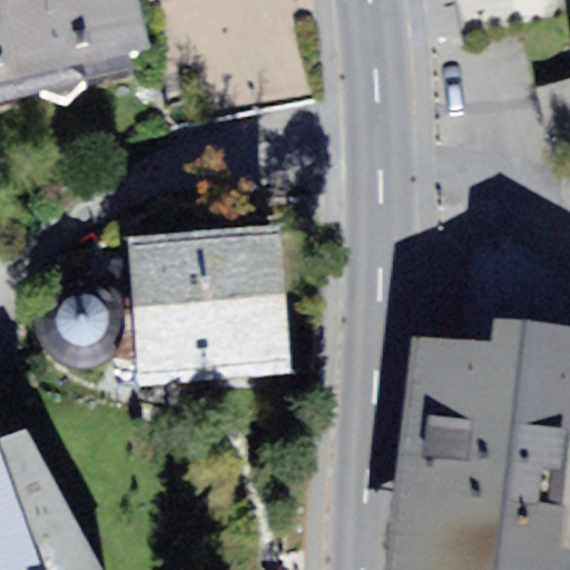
[(0,0),(0,101),(134,71),(127,53),(149,49),(136,0),(0,0)]
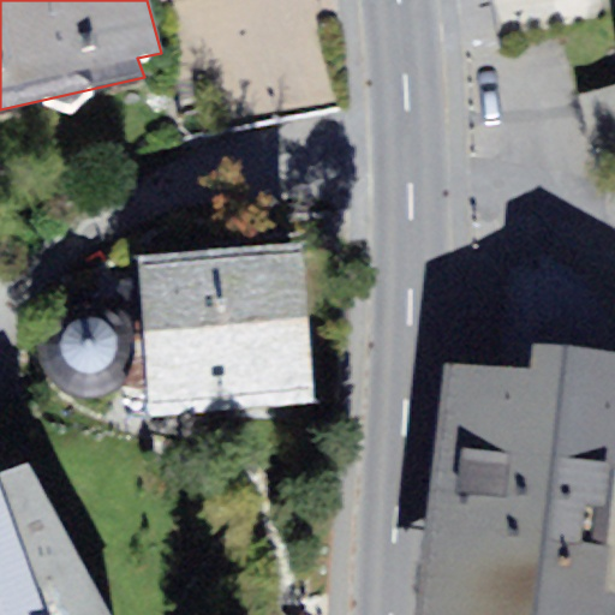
[(304,243),(137,255),(142,320),(143,338),(310,326),(304,243)]
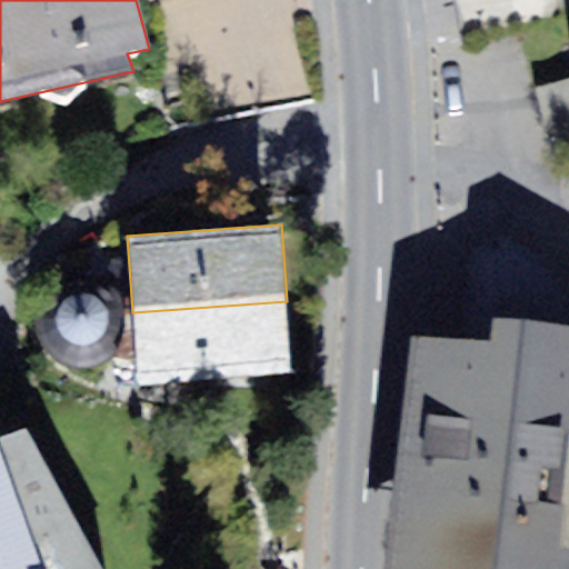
[(568,568),(568,325),(567,325),(566,302),(561,282),(556,268),(546,256),(523,240),(500,238),(483,245),(468,263),(459,338),(416,338),(388,568),(568,568)]
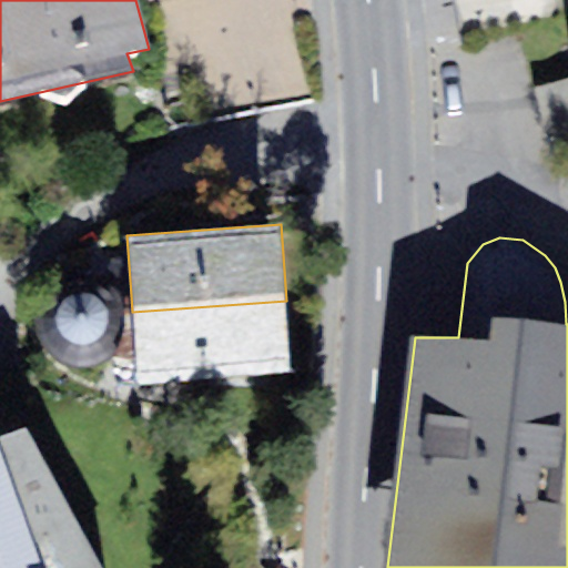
[(83,274),(69,275),(56,282),(46,292),(39,305),(38,318),(40,333),(48,345),(58,354),(71,359),(85,361),(100,357),(111,350),(114,345),(120,337),(124,324),(124,310),(121,300),(119,295),(110,284),(98,277),(83,274)]
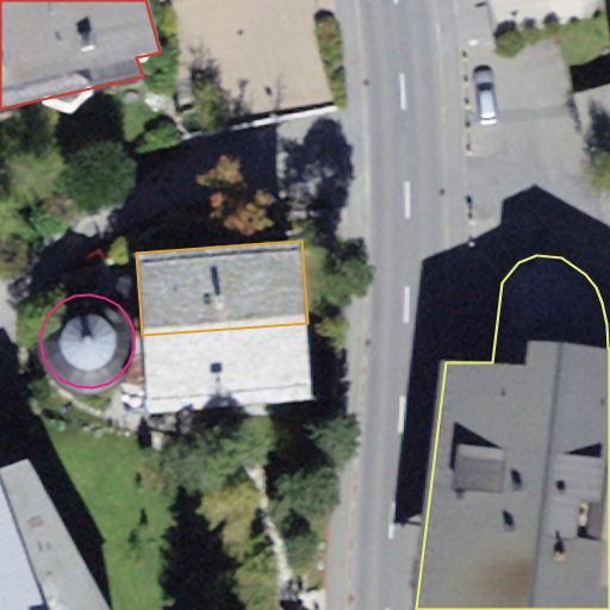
[(141,317),(130,322),(134,332),(134,348),(129,362),(123,371),(119,375),(118,386),(147,386),(142,335),(141,317)]
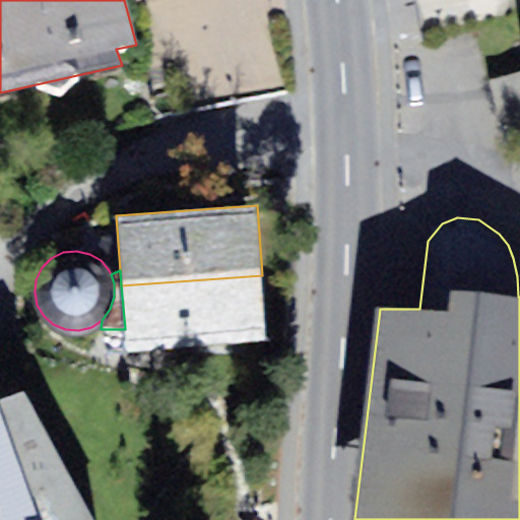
[(262,275),(121,285),(125,329),(126,352),(267,341),(262,275)]
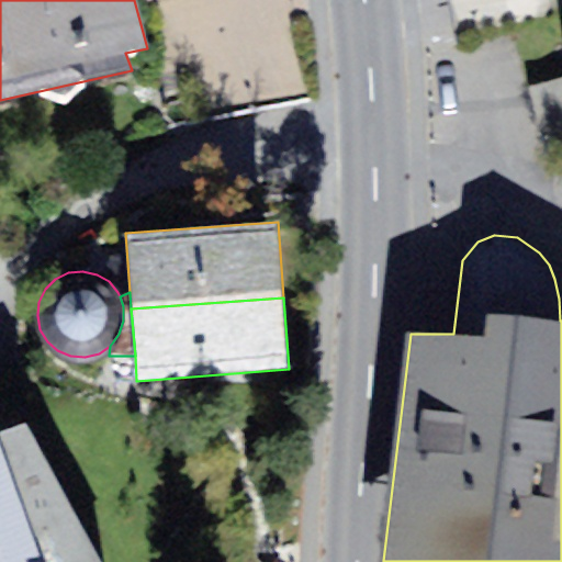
[(0,561),(100,561),(25,423),(0,431),(0,561)]
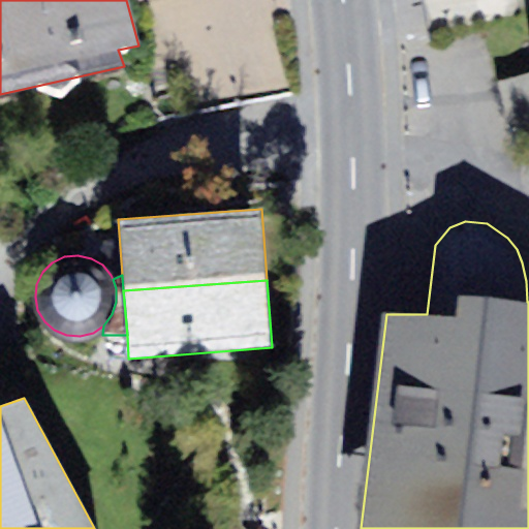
All buildings are outlined.
